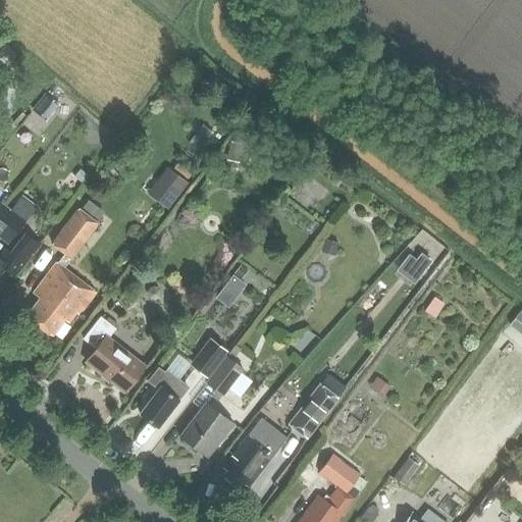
[(47,122),(59,106),(45,94),(32,110),(47,122)]
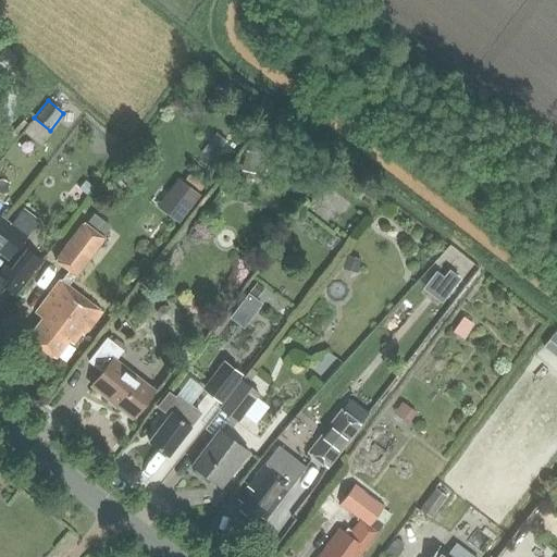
[(258,102),(249,110),(256,119),(264,111),(258,102)]
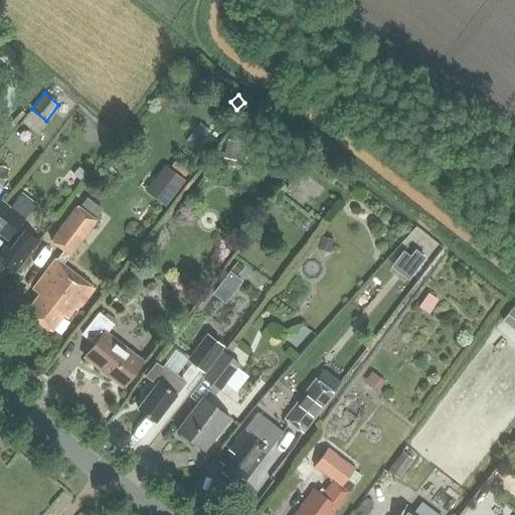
[(238,141),(225,139),(222,158),(235,160),(238,141)]
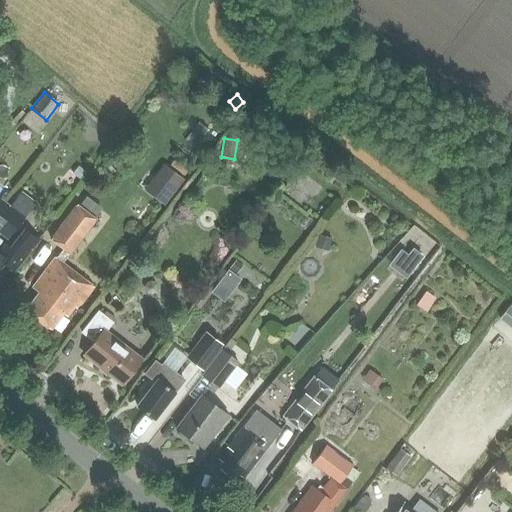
[(164,206),(184,180),(164,165),(144,191),(164,206)]
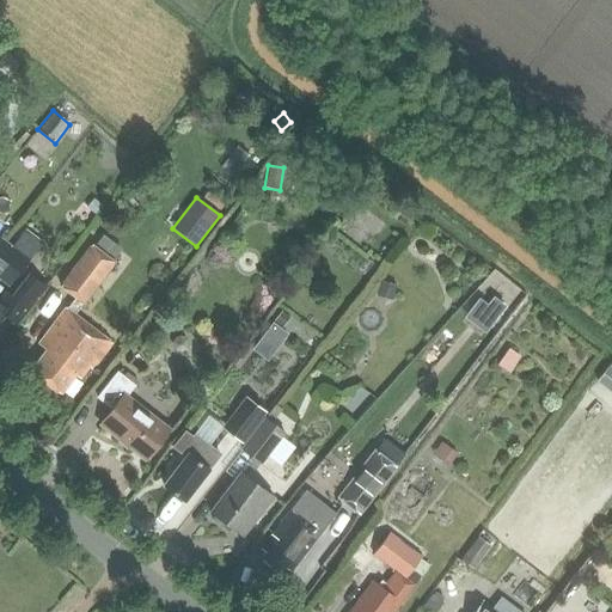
[(95,215),(103,207),(95,199),(86,208),(95,215)]
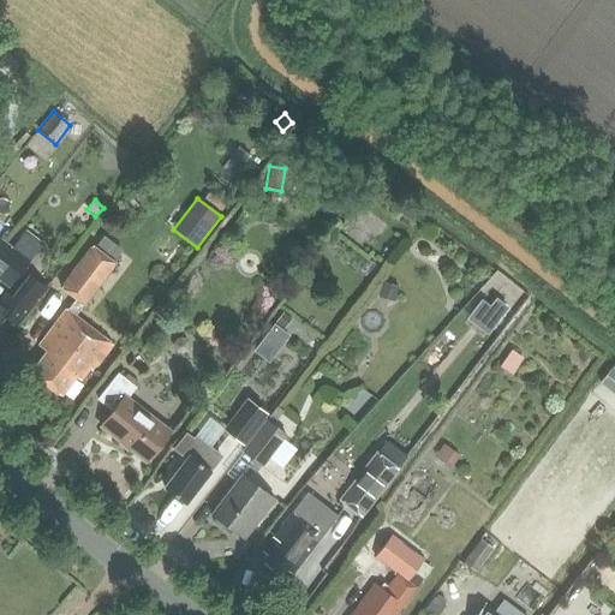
[(3,239),(0,243),(0,284),(6,290),(29,261),(3,239)]
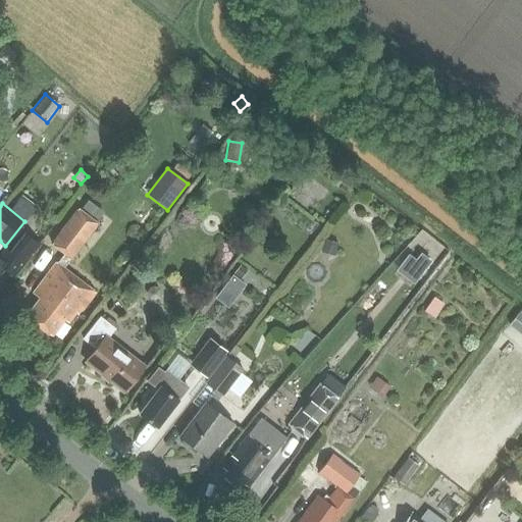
[(64,255),(57,264),(56,263),(33,294),(40,299),(25,317),(52,336),(64,320),(68,323),(75,314),(79,316),(96,294),(64,269),(70,260),(72,260),(99,224),(79,209),(51,246),(64,255)]
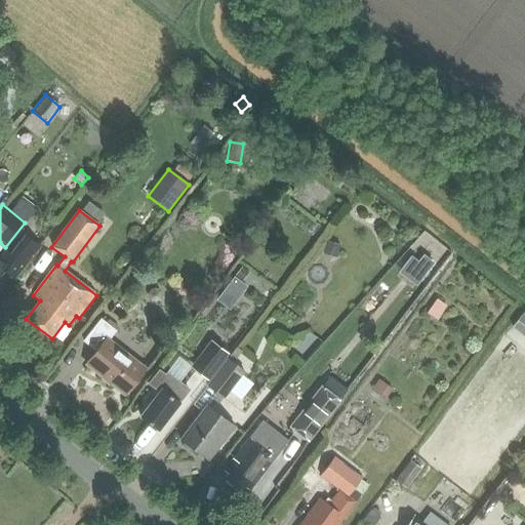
[(0,274),(4,270),(14,278),(39,246),(26,236),(10,255),(6,251),(0,258),(0,274)]
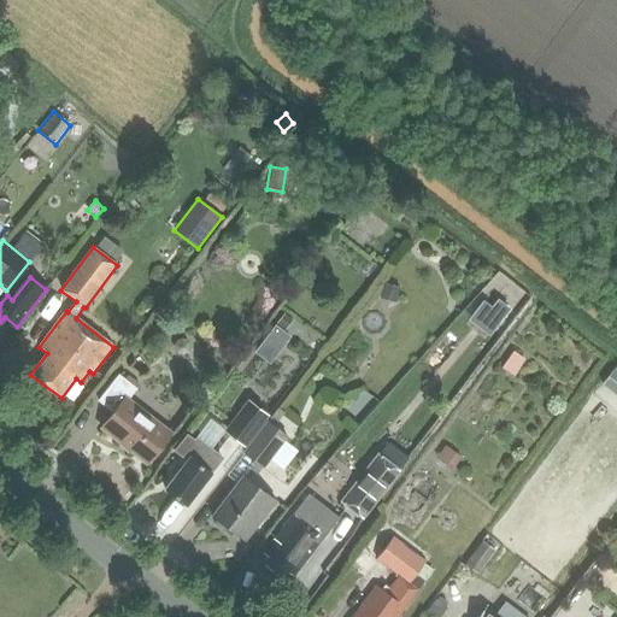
[(398,286),(382,282),(378,297),(394,300),(398,286)]
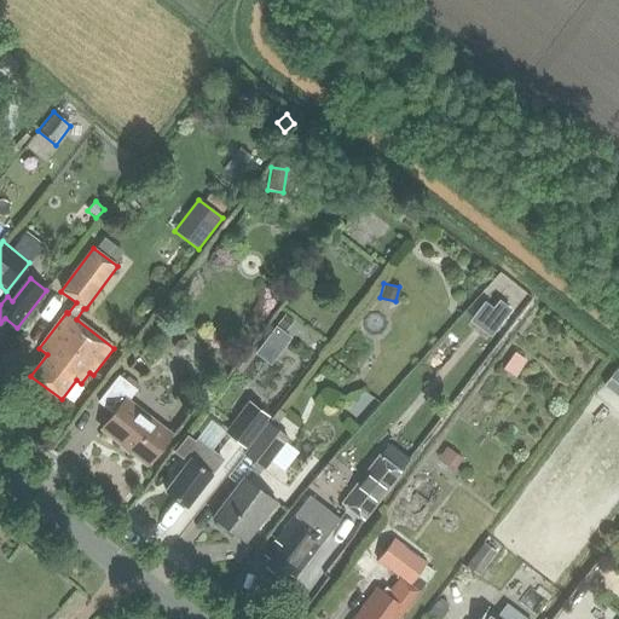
[(485,302),(472,320),(492,336),(512,311),(499,301),(493,308),(485,302)]
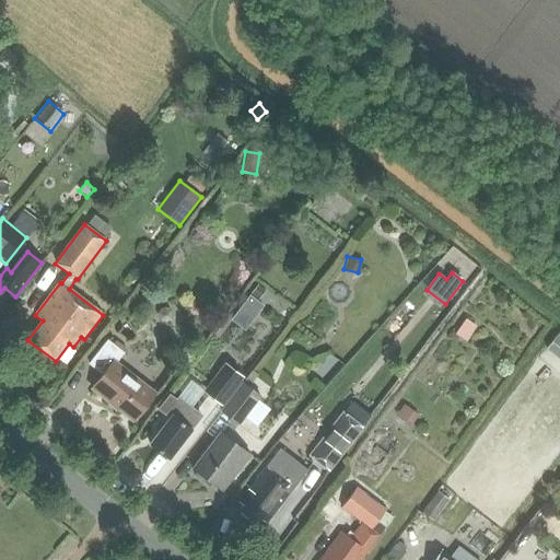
[(257,286),(249,295),(257,301),(265,292),(257,286)]
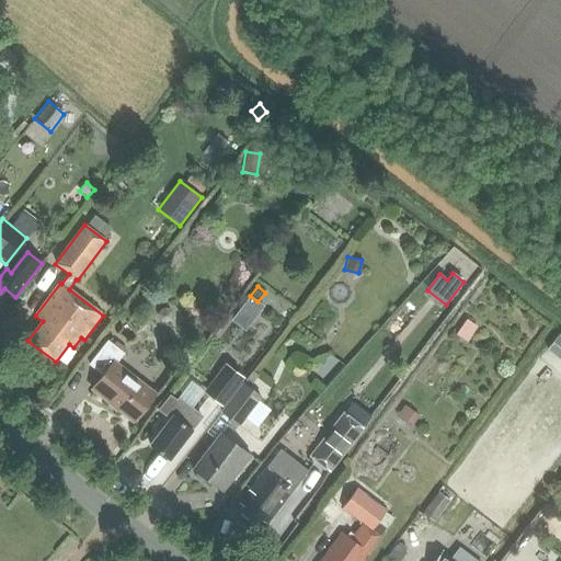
[(249,298),(238,312),(252,323),(263,309),(249,298)]
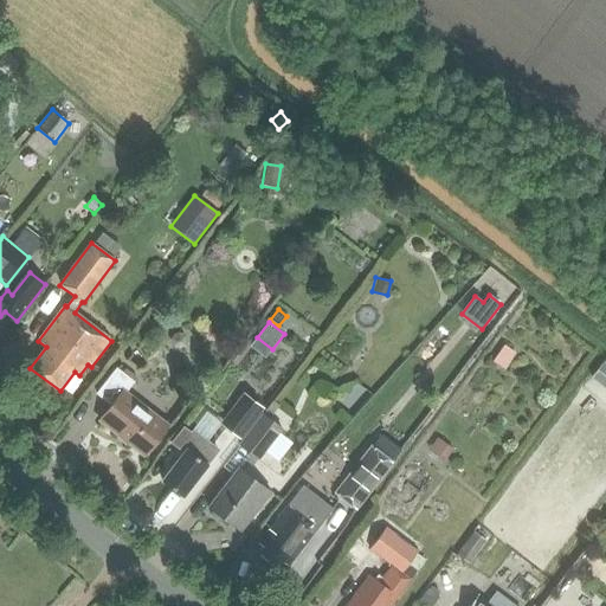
[(513,353),(502,345),(490,361),(501,369),(513,353)]
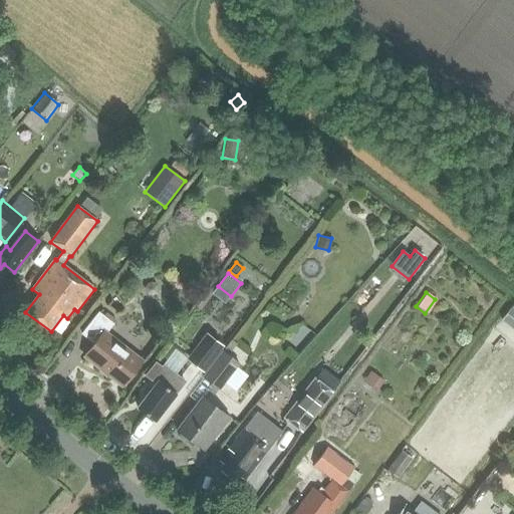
[(513,306),(503,321),(513,329),(513,306)]
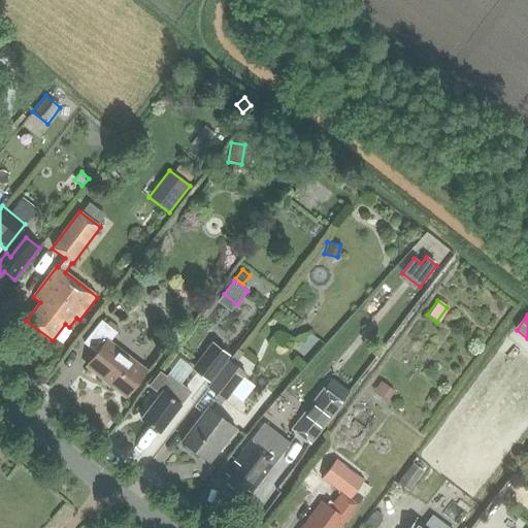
[(126,397),(149,368),(112,339),(119,332),(103,320),(86,342),(98,352),(87,367),(126,397)]
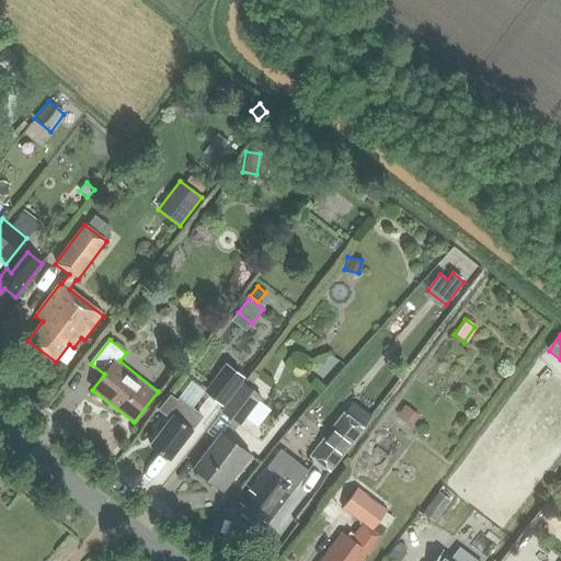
[(244,379),(226,364),(204,392),(203,393),(222,408),(244,379)]
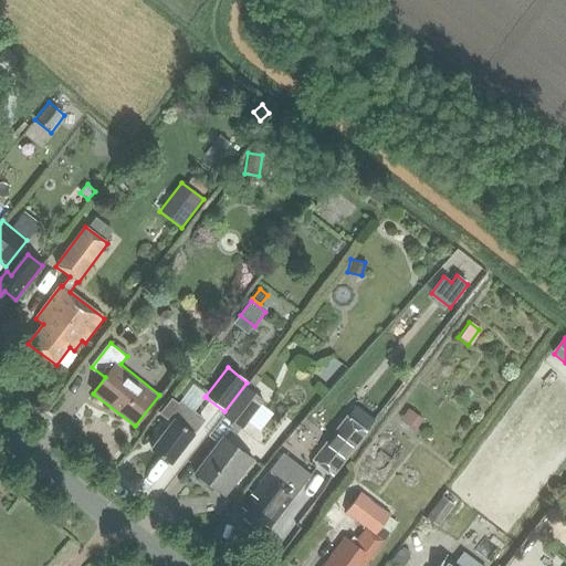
[(242,430),(260,406),(264,400),(245,387),(222,416),(242,430)]
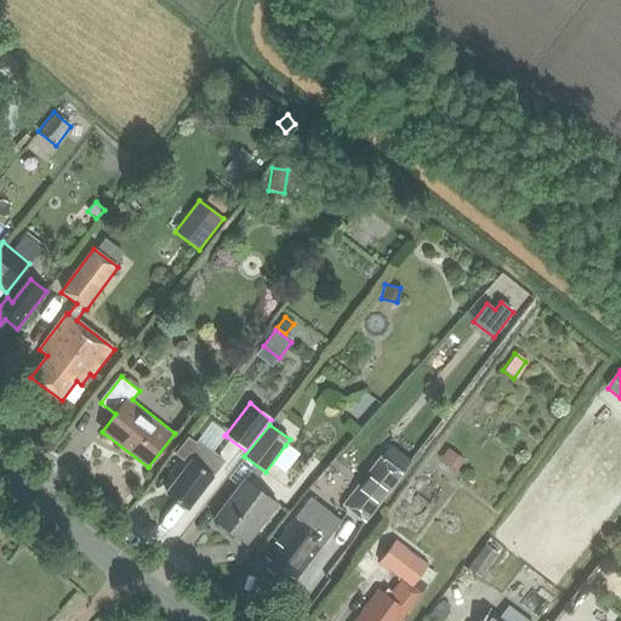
[(187,510),(220,466),(216,462),(220,457),(197,440),(182,460),(187,463),(166,493),(187,510)]
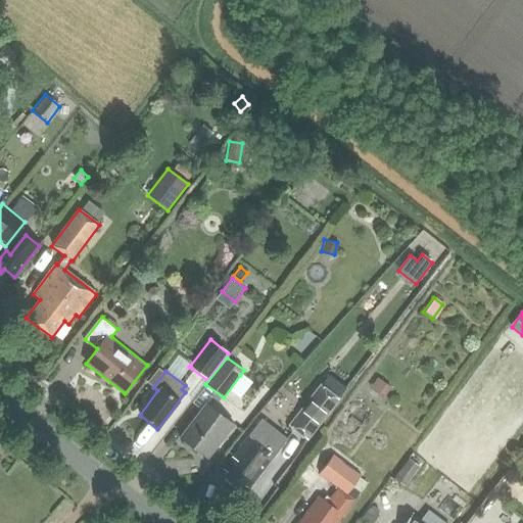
[(376,376),(369,386),(383,396),(389,386),(376,376)]
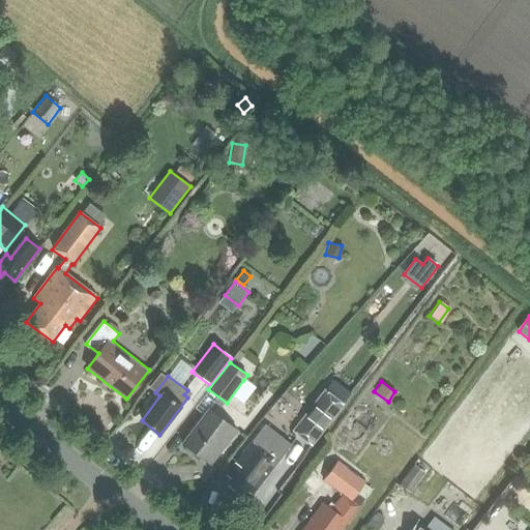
[(312,447),(345,405),(324,389),(324,390),(292,432),(311,445),(312,447)]
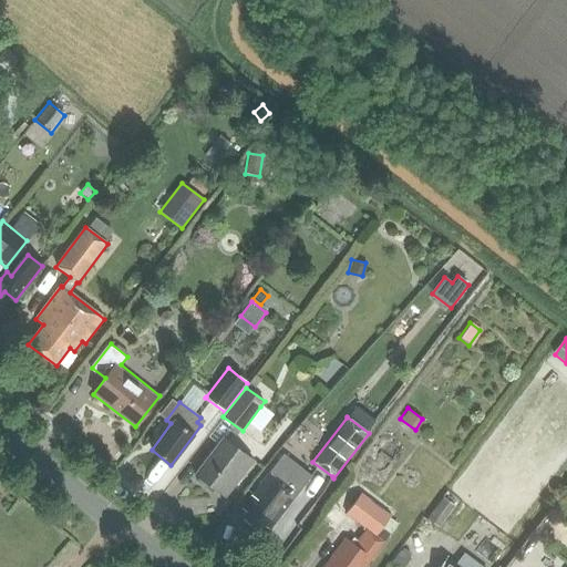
[(224,496),(253,459),(225,437),(196,475),(224,496)]
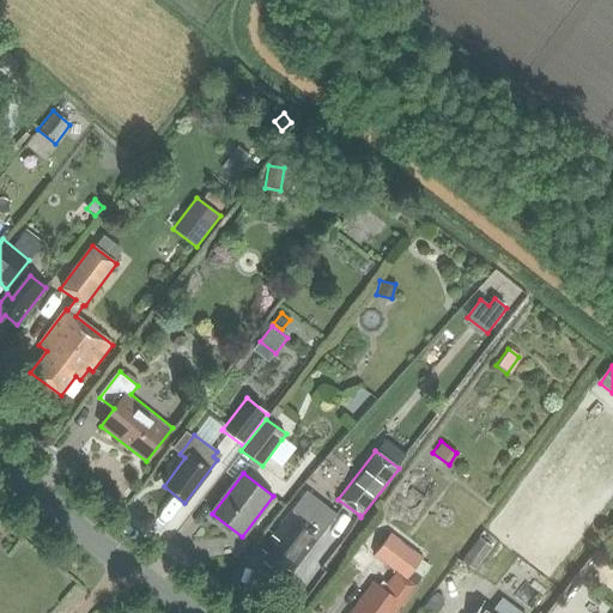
[(283,505),(290,510),(305,491),(298,485),(283,505)]
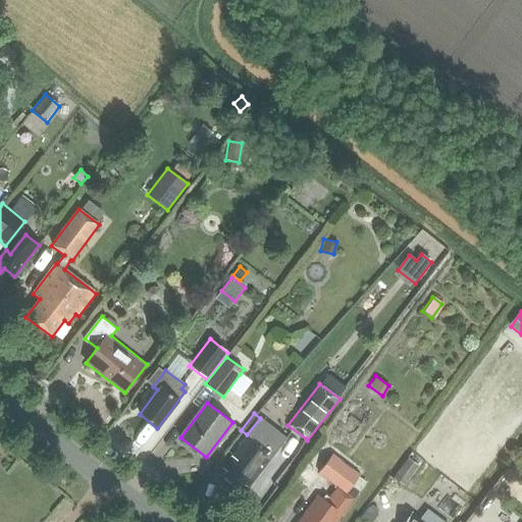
[(261,418),(222,468),(227,472),(223,478),(239,490),(243,484),(248,488),(286,437),(261,418)]
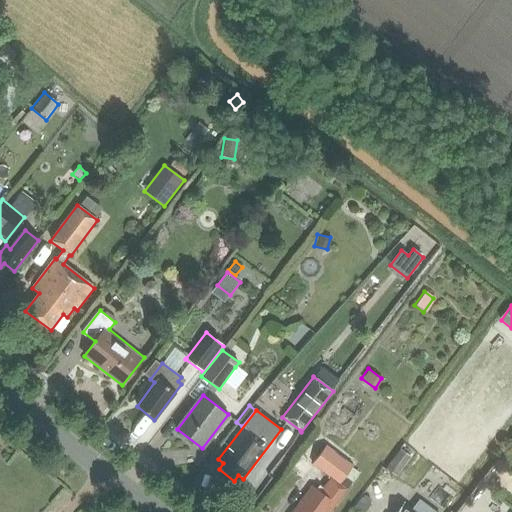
[(331,511),(338,504),(360,474),(351,468),(353,466),(326,446),(314,462),(333,476),(321,491),(313,485),(292,511),(331,511)]
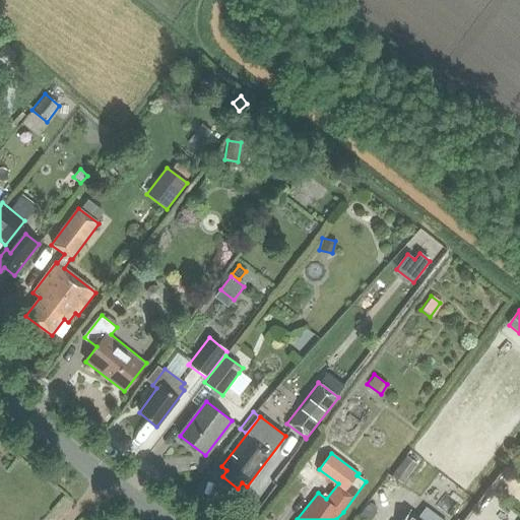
[(405,456),(399,464),(410,472),(416,463),(405,456)]
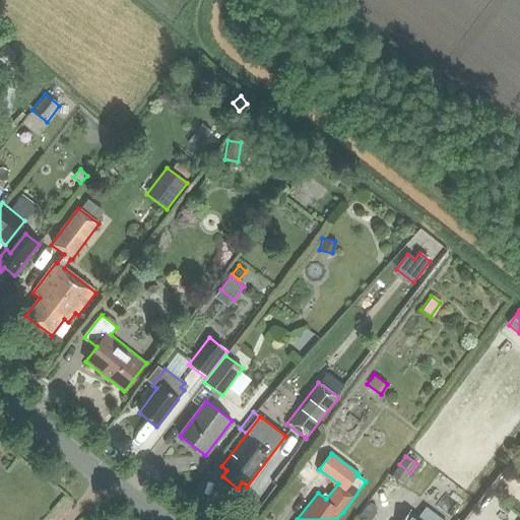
[(368,505),(358,518),(361,519),(372,519),(378,513),(368,505)]
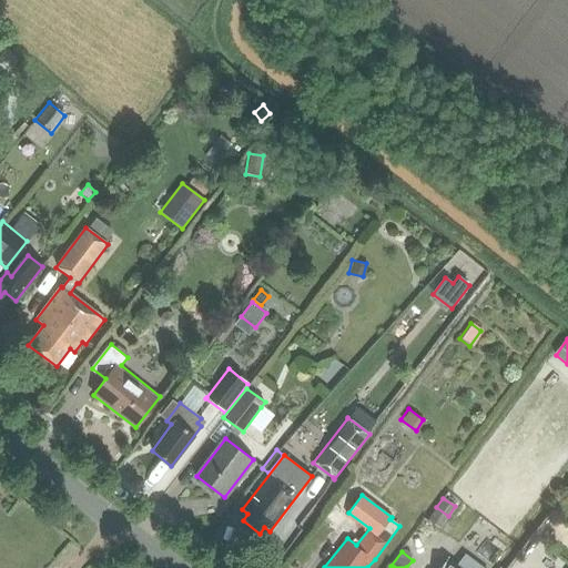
[(457,567),(458,567),(480,567),(465,556),(457,567)]
